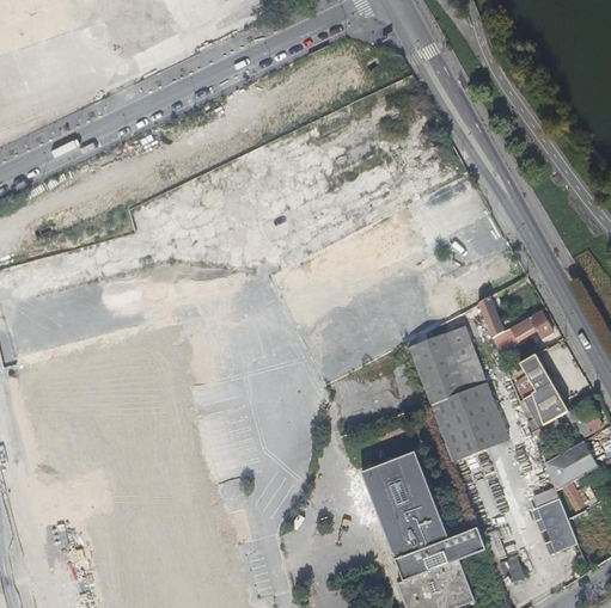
[(0,53),(105,18),(99,0),(0,0),(0,53)]
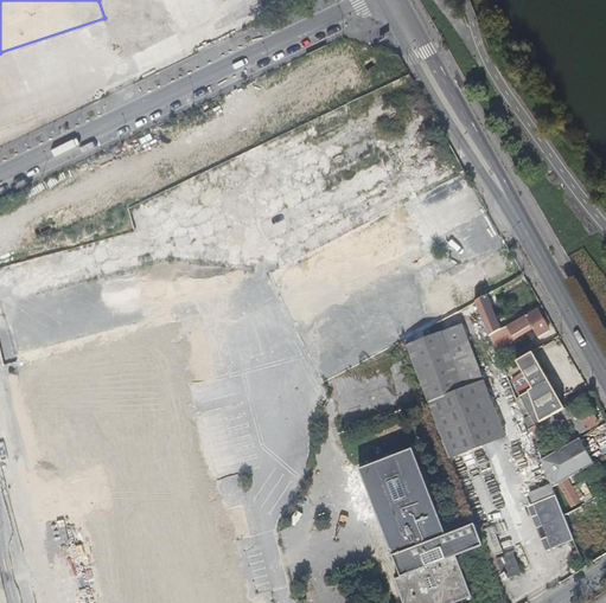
[(165,11),(117,34),(126,52),(174,29),(165,11)]
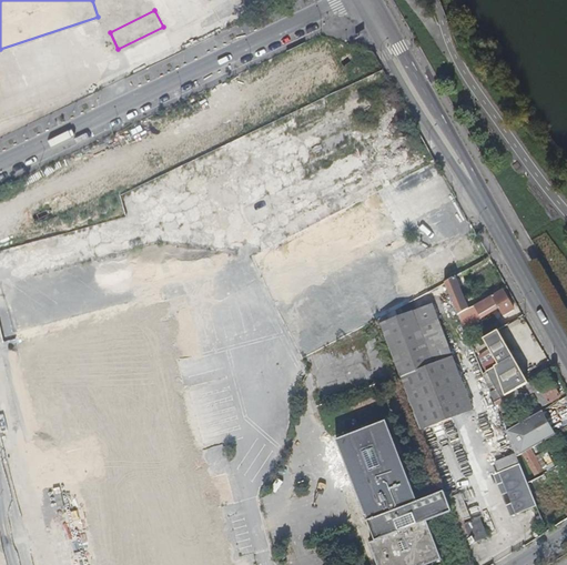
[(95,36),(107,34),(107,17),(95,17),(95,36)]
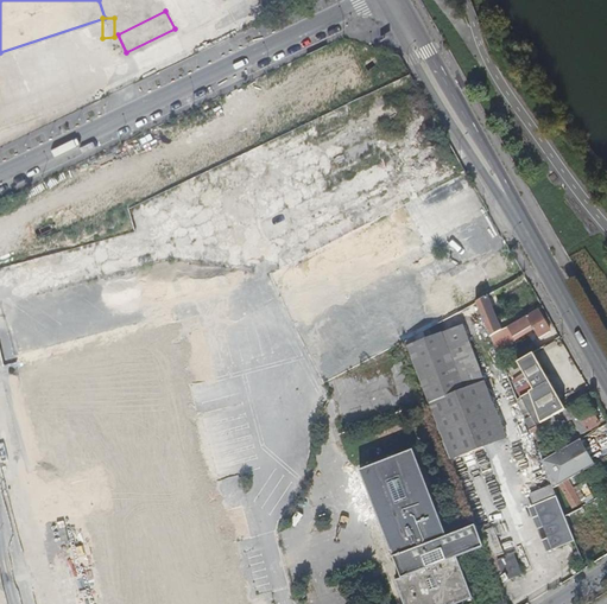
[(324,173),(301,183),(310,204),(333,195),(324,173)]
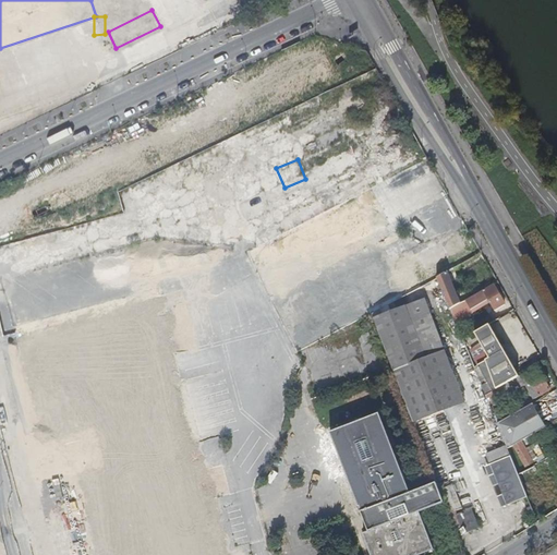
[(448,269),(436,276),(448,306),(458,302),(446,275),(450,273),(448,269)]
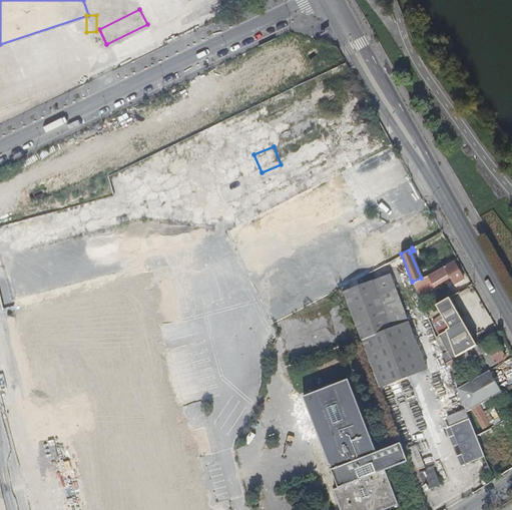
[(462,279),(452,260),(427,274),(432,284),(447,275),(452,284),(462,279)]
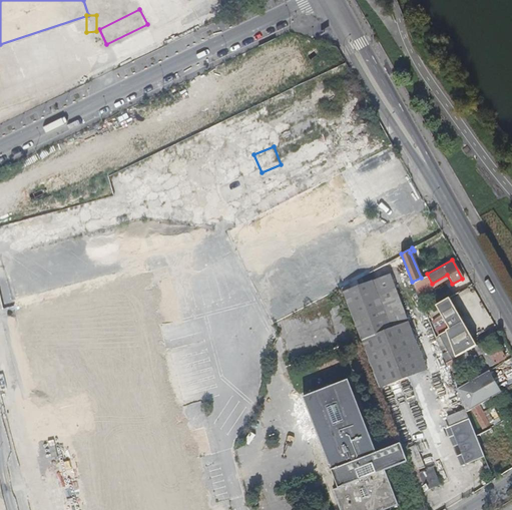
[(388,273),(374,279),(392,327),(407,366),(422,361),(388,273)]
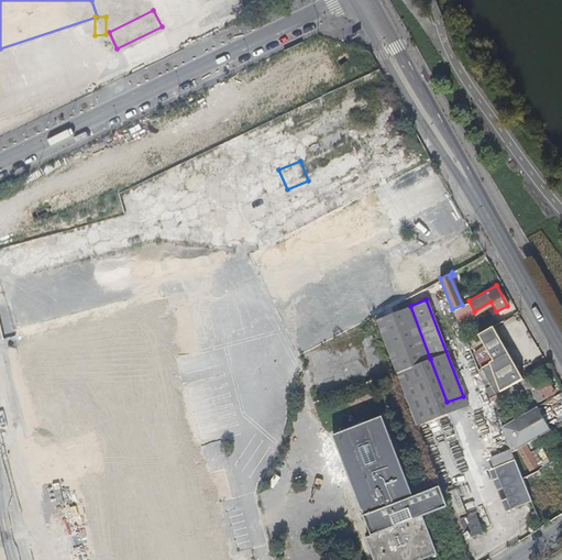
[(474,311),(469,300),(462,305),(452,309),(458,324),(487,306),(492,315),(496,311),(491,302),(474,311)]
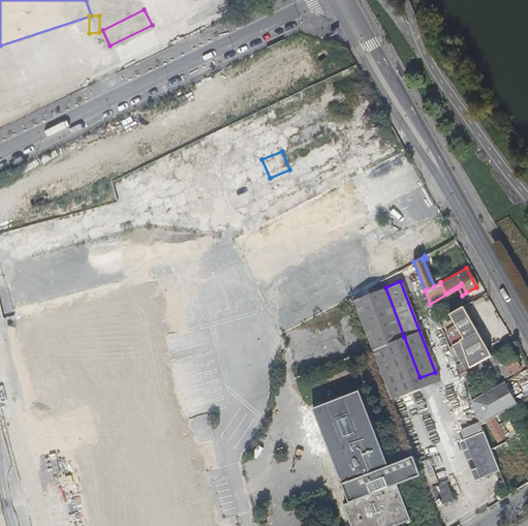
[(353,300),(372,349),(404,337),(385,287),(353,300)]
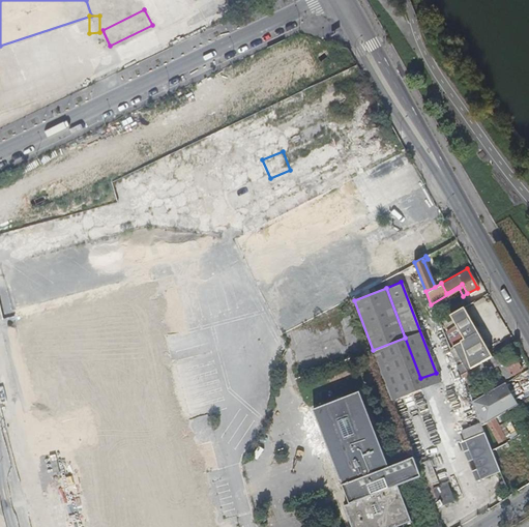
[(448,314),(463,339),(477,331),(463,305),(448,314)]
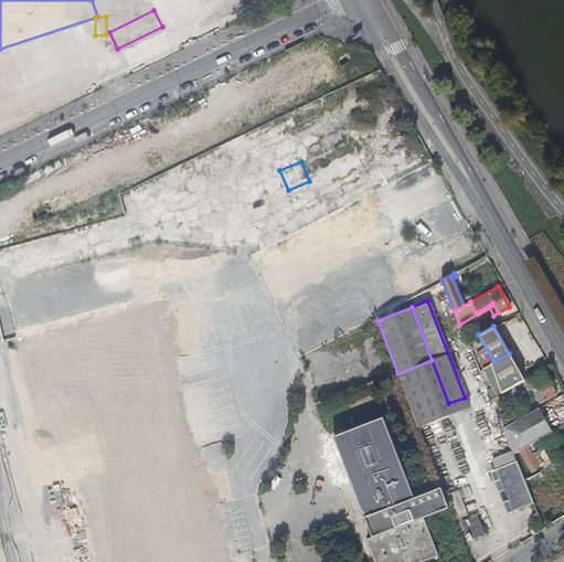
[(493,361),(482,368),(497,394),(524,380),(509,353),(493,361)]
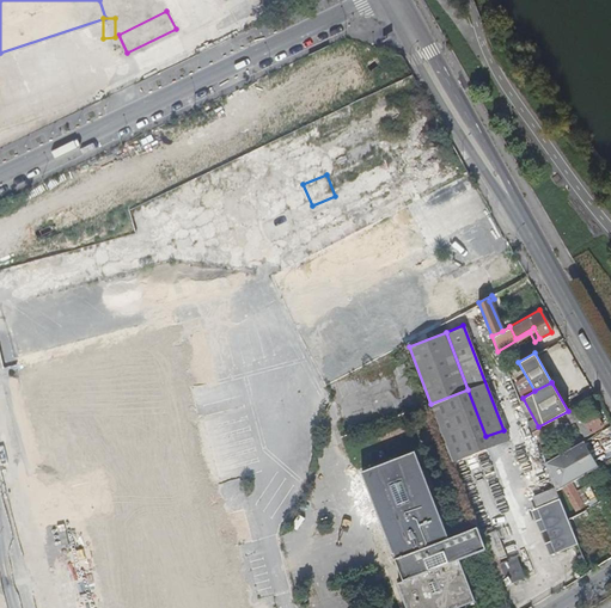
[(468,390),(431,404),(448,450),(486,436),(468,390)]
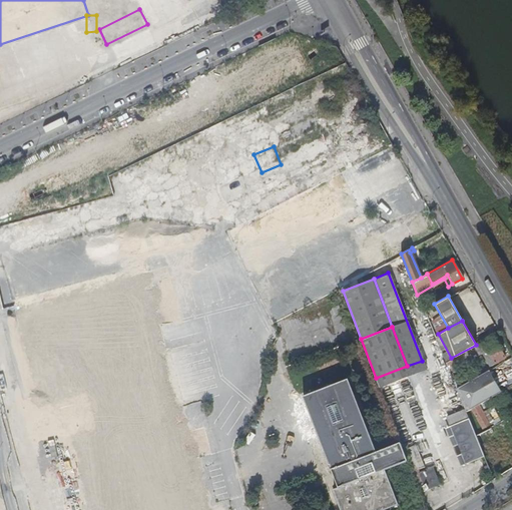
[(483,341),(476,345),(488,366),(504,357),(493,336),(484,342),(483,341)]
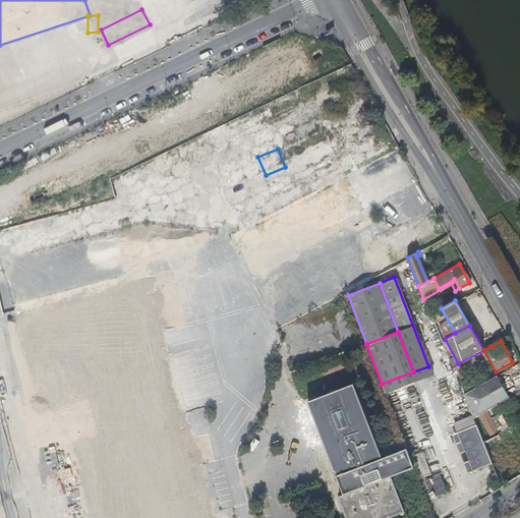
[(497,375),(462,394),(472,416),(509,396),(497,375)]
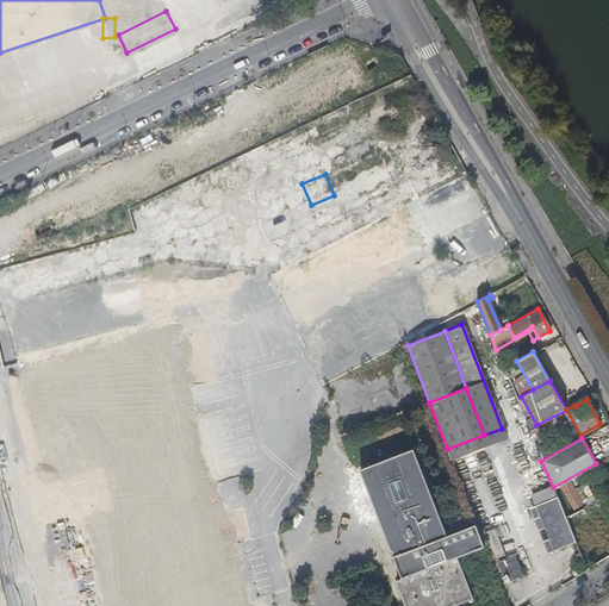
[(459,557),(485,547),(477,525),(448,536),(414,449),(360,469),(403,578),(397,580),(406,605),(449,605),(473,597),(459,557)]
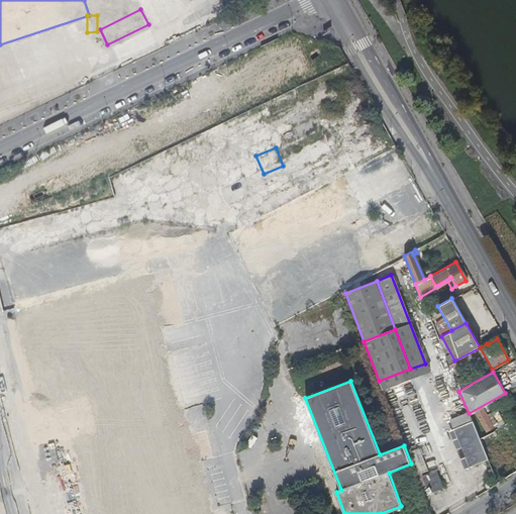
[(483,407),(476,411),(486,430),(493,426),(483,407)]
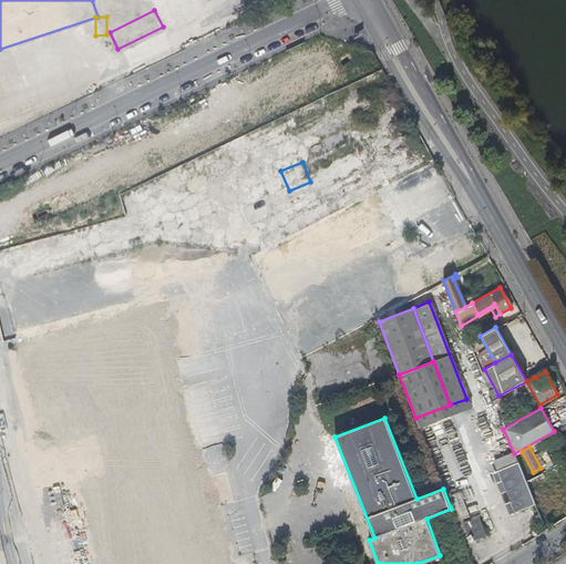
[(525,479),(516,460),(496,468),(514,510),(535,501),(530,489),(525,479)]
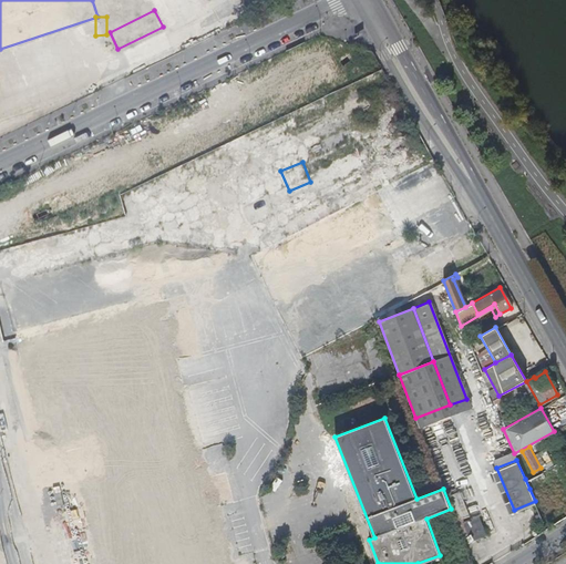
[(542,470),(525,479),(530,489),(547,480),(542,470)]
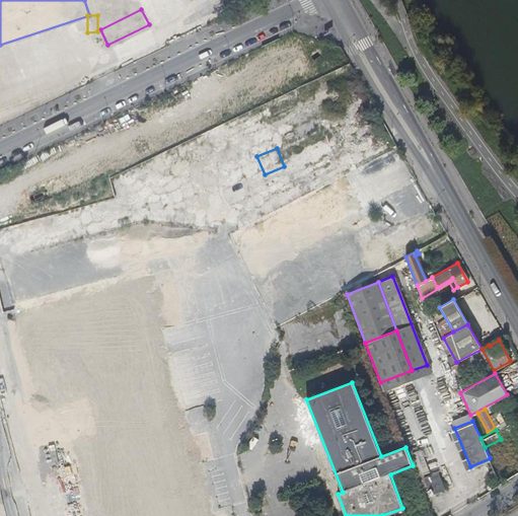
[(436,470),(423,475),(430,493),(443,487),(436,470)]
